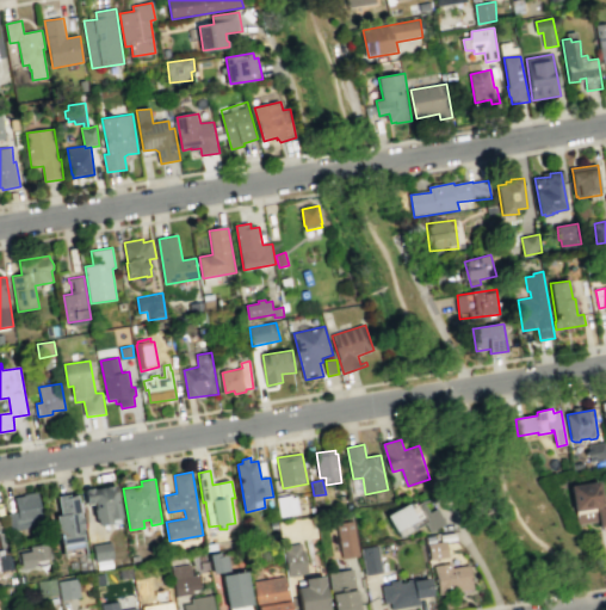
[(572,486),(579,525),(600,522),(601,528),(605,528),(605,503),(601,481),(572,486)]
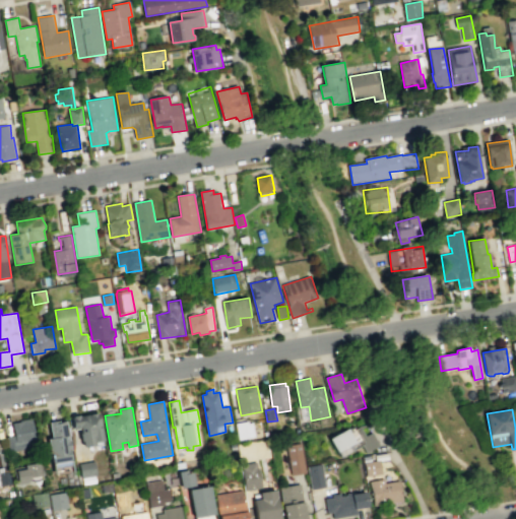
[(72,417),(73,417),(73,416),(80,414),(80,416),(100,413),(107,450),(95,452),(93,445),(84,447),(84,441),(82,441),(81,434),(82,433),(81,428),(76,429),(76,428),(74,428),(72,417)]
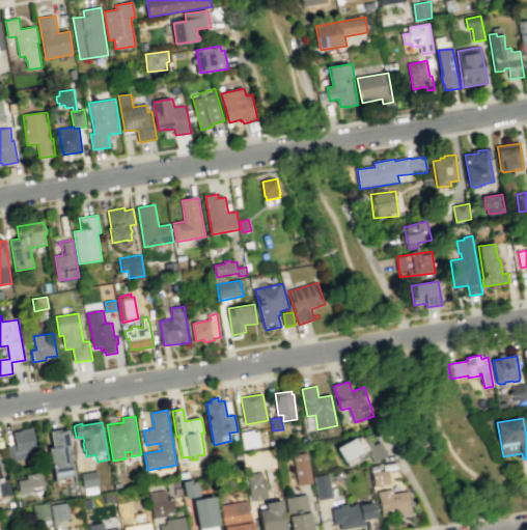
[(14,431),(23,430),(22,429),(35,427),(39,457),(10,462),(7,446),(17,445),(14,431)]
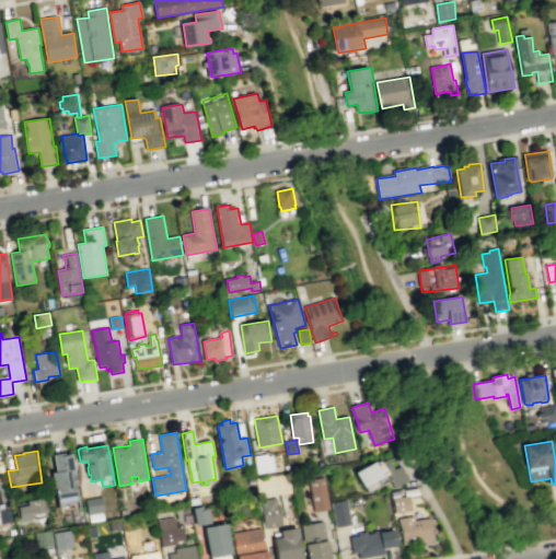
[(54,455),(57,472),(51,473),(59,511),(81,505),(77,486),(79,486),(72,453),(61,455),(61,453),(54,455)]
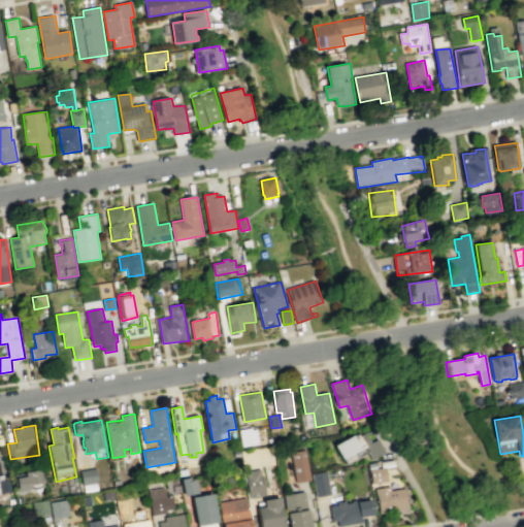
[(240,430),(243,447),(261,443),(259,429),(254,430),(253,428),(240,430)]
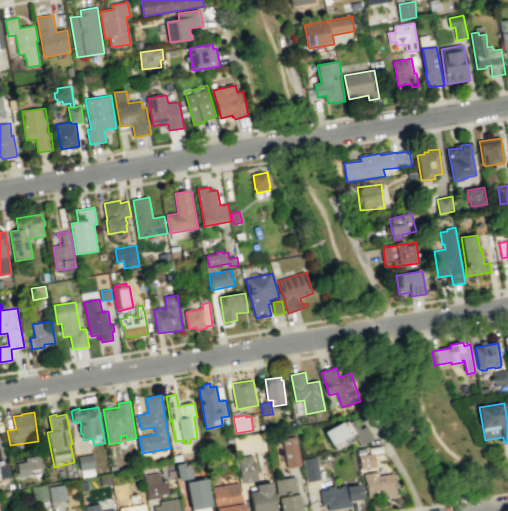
[(325,432),(337,451),(358,439),(363,447),(376,439),(368,426),(362,430),(357,422),(352,425),(351,423),(349,424),(347,422),(346,423),(345,422),(343,422),(325,432)]
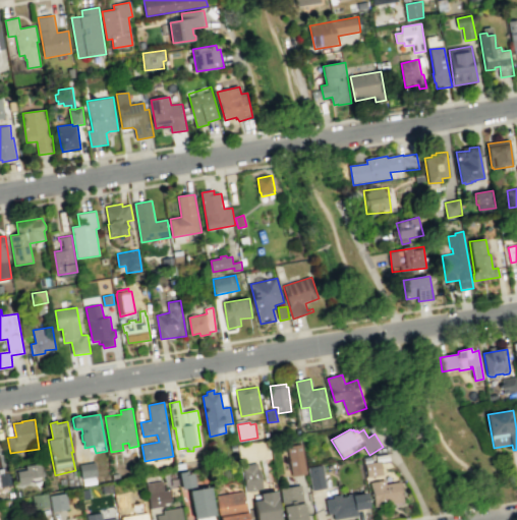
[(288,447),(294,476),(308,474),(303,444),(288,447)]
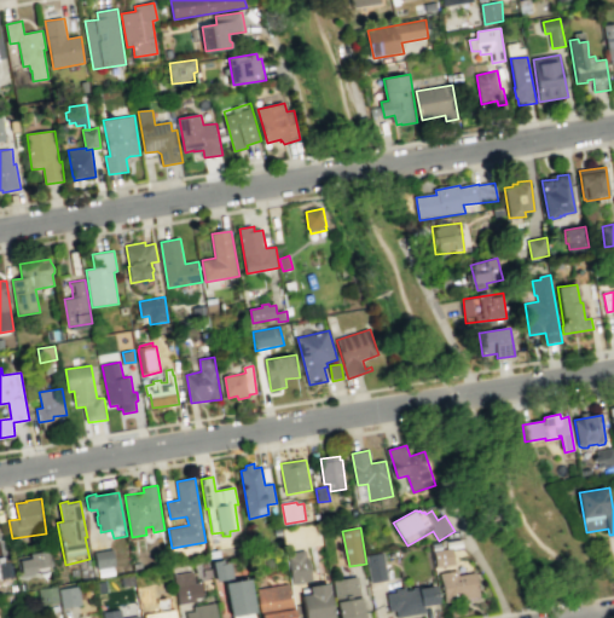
[(96,552),(98,570),(117,566),(114,549),(96,552)]
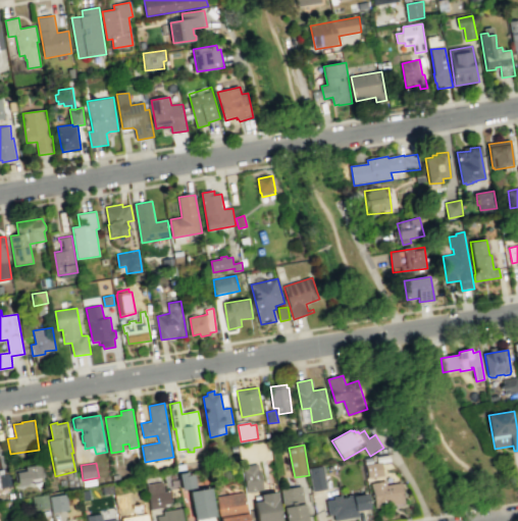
[(367,465),(369,478),(385,476),(382,463),(367,465)]
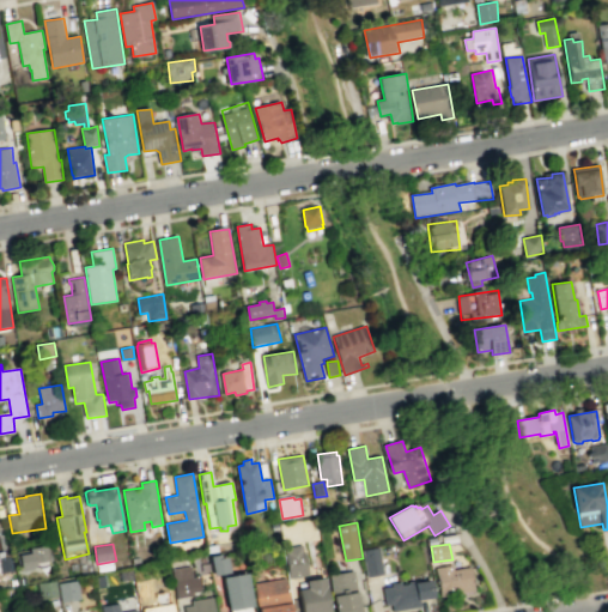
[(19,555),(20,563),(19,564),(20,571),(35,569),(35,568),(52,567),(50,561),(53,561),(52,553),(49,555),(47,545),(30,549),(31,553),(19,555)]
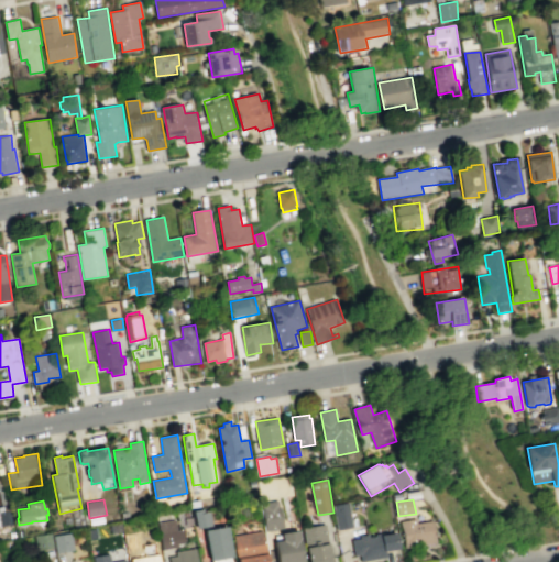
[(263,510),(267,531),(285,528),(282,507),(281,507),(280,500),(264,503),(265,510),(263,510)]
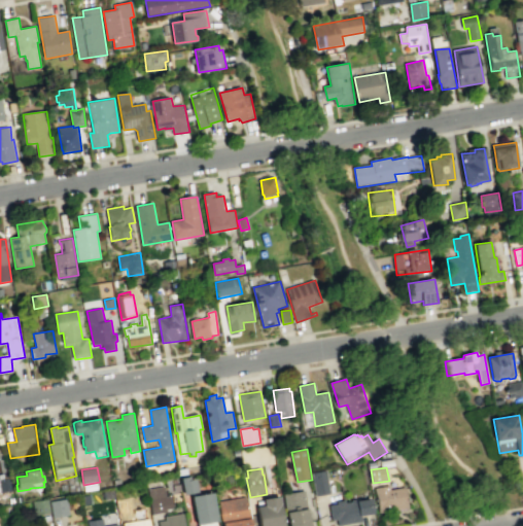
[(313,472),(318,496),(332,494),(328,470),(313,472)]
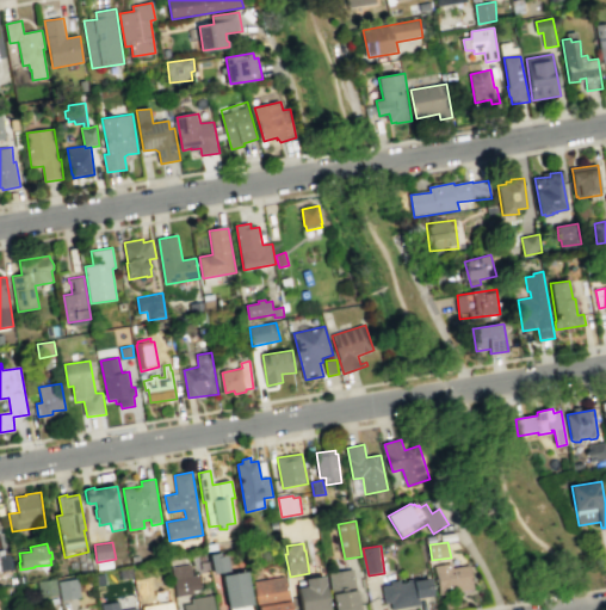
[(210,554),(215,574),(229,572),(230,570),(228,555),(222,556),(221,553),(210,554)]
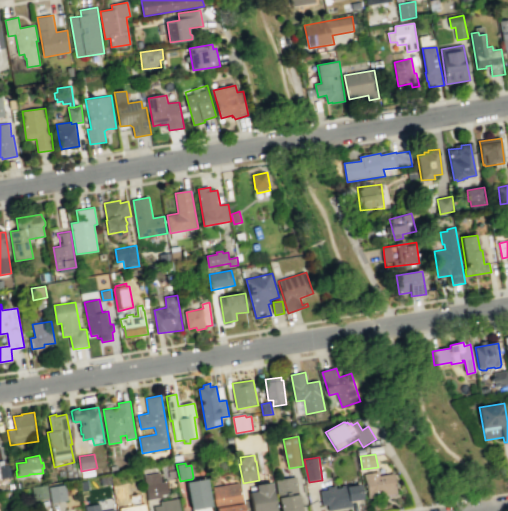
[(365,474),(370,498),(398,493),(395,474),(380,476),(380,472),(365,474)]
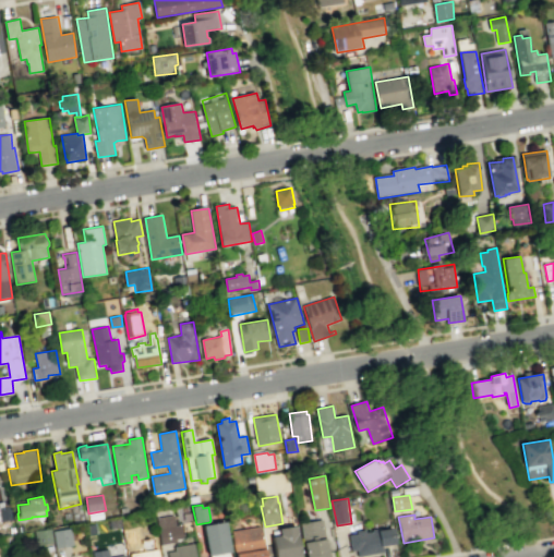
[(157,518),(161,545),(177,542),(177,540),(184,539),(182,525),(178,527),(176,516),(157,518)]
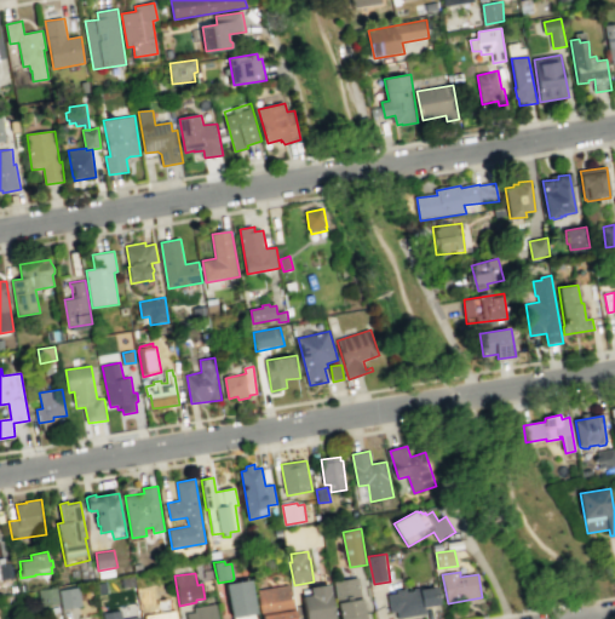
[(122,579),(124,588),(137,585),(136,577),(122,579)]
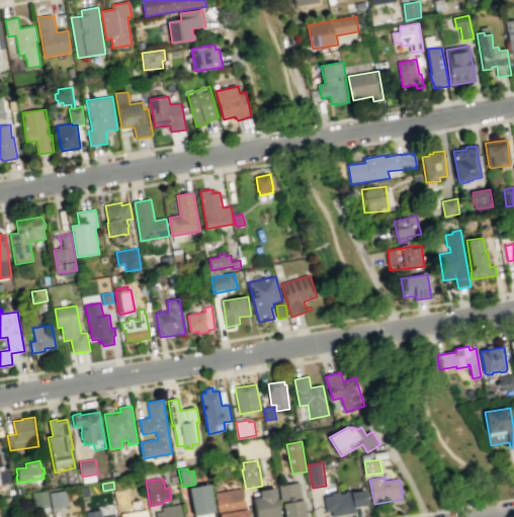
[(280,486),(284,516),(306,516),(301,483),(280,486)]
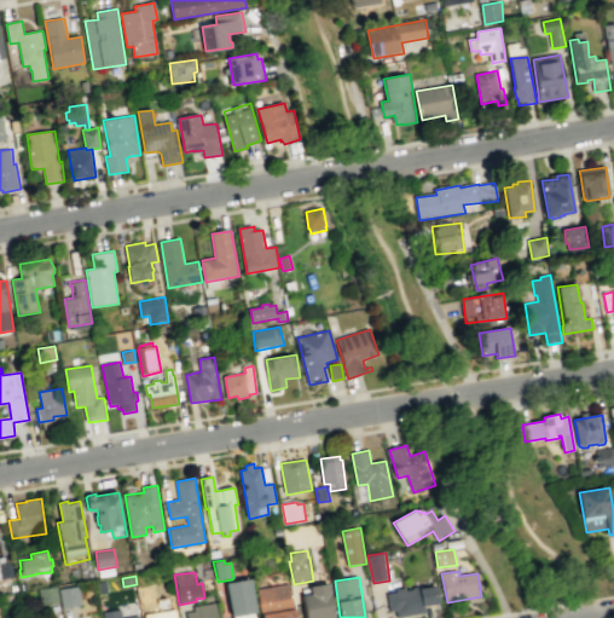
[(226,583),(232,617),(233,617),(256,617),(255,612),(258,612),(252,579),(226,583)]
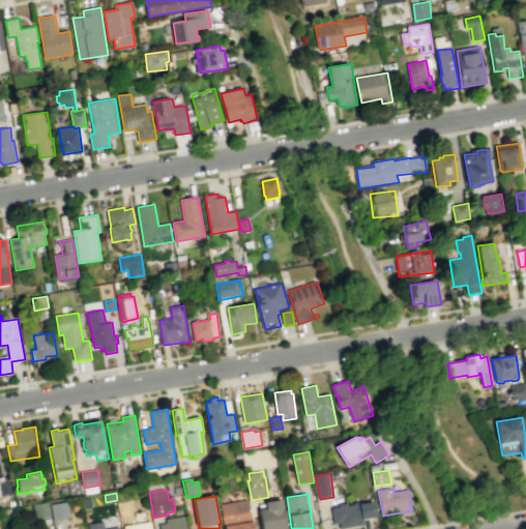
[(84,499),(86,507),(93,506),(91,497),(84,499)]
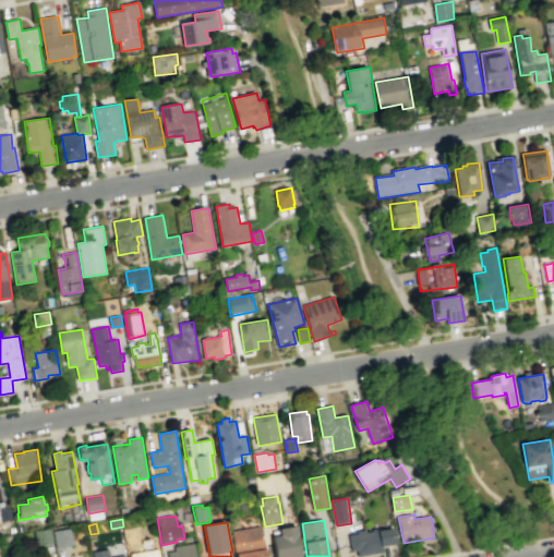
[(276,556),(273,536),(275,536),(281,535),(280,529),(298,525),(303,556),(276,556)]
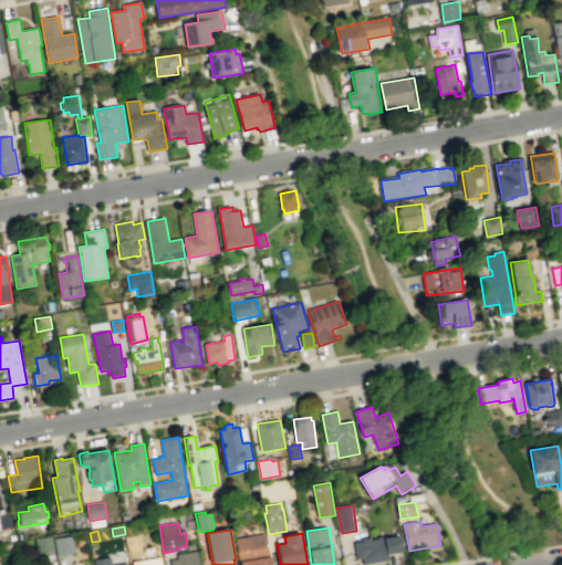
[(237,539),(240,564),(271,564),(266,534),(237,539)]
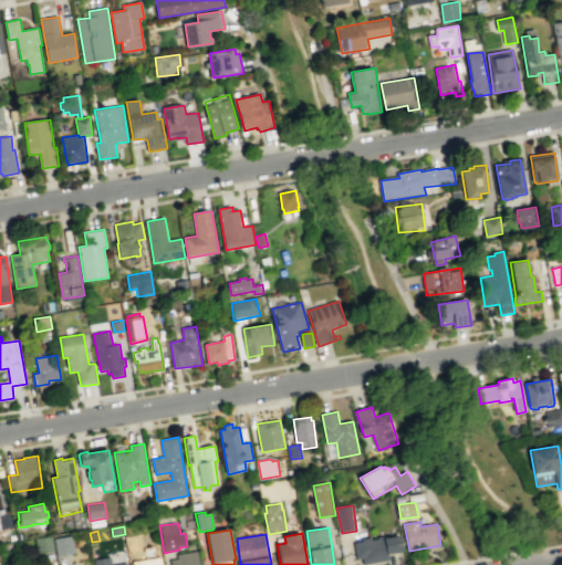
[(134,539),(138,564),(155,564),(151,535),(134,539)]
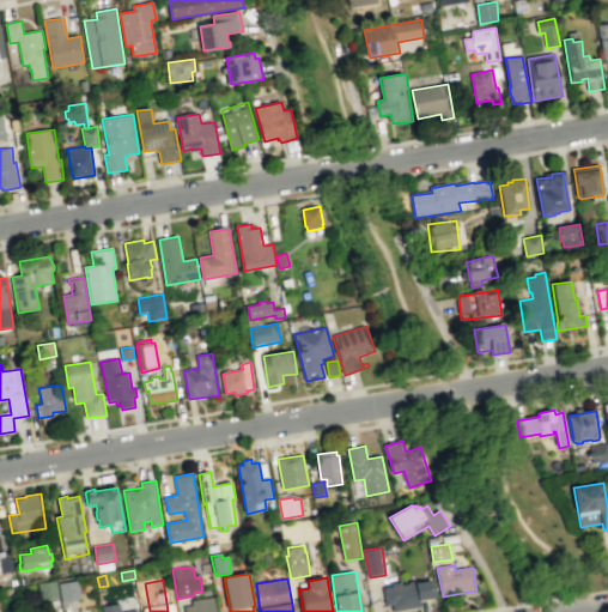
[(384,588),(388,606),(394,605),(395,611),(402,611),(421,607),(420,600),(436,598),(432,580),(403,585),(403,582),(393,583),(394,587),(384,588)]
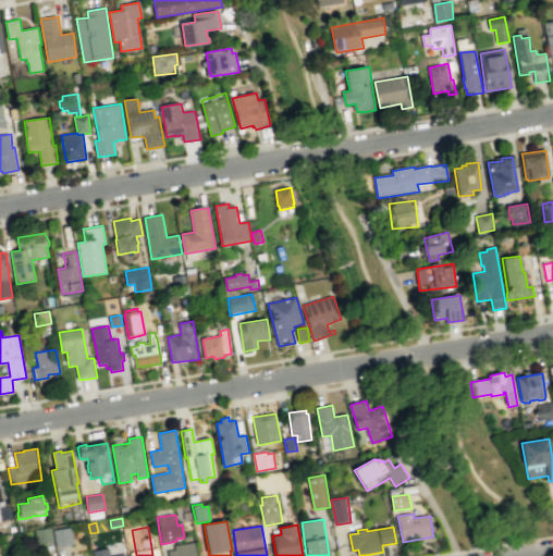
[(36,530),(38,545),(54,542),(52,528),(36,530)]
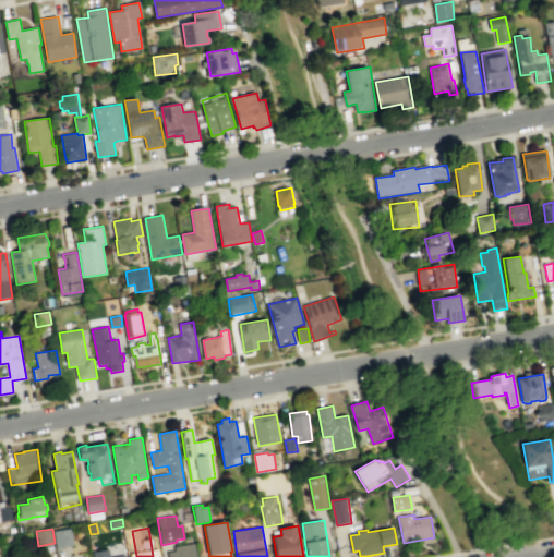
[(55,531),(58,548),(75,545),(72,529),(55,531)]
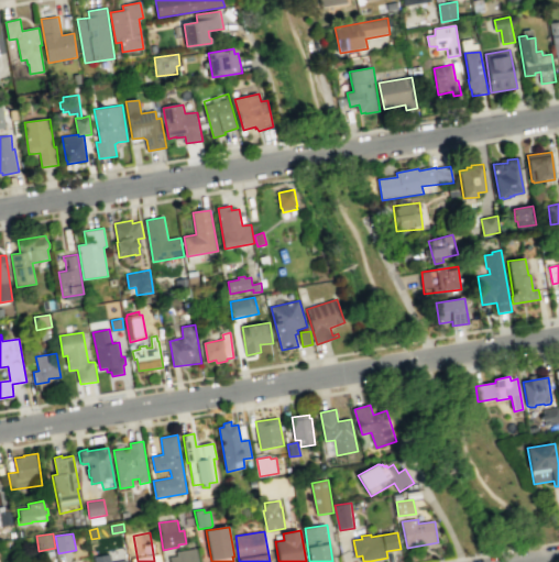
[(170,557),(171,561),(199,561),(197,548),(177,551),(178,555),(170,557)]
